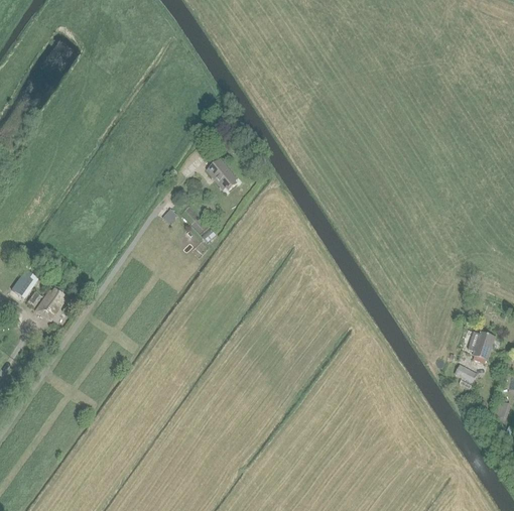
[(206,168),(207,169),(220,186),(223,184),(226,187),(234,180),(232,177),(234,175),(219,157),(206,168)]
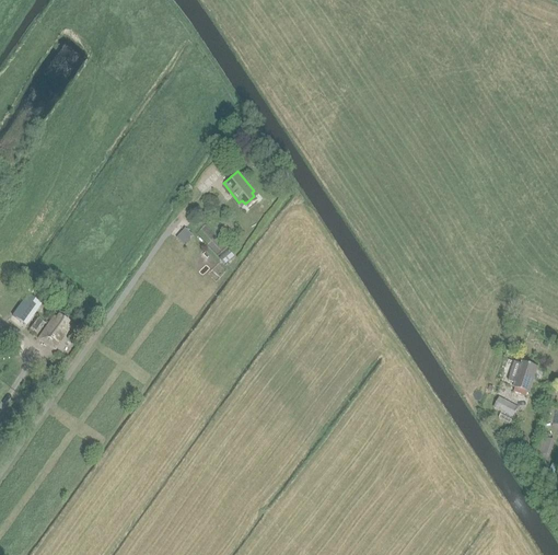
[(178,229),(186,235),(190,230),(183,223),(178,229)]
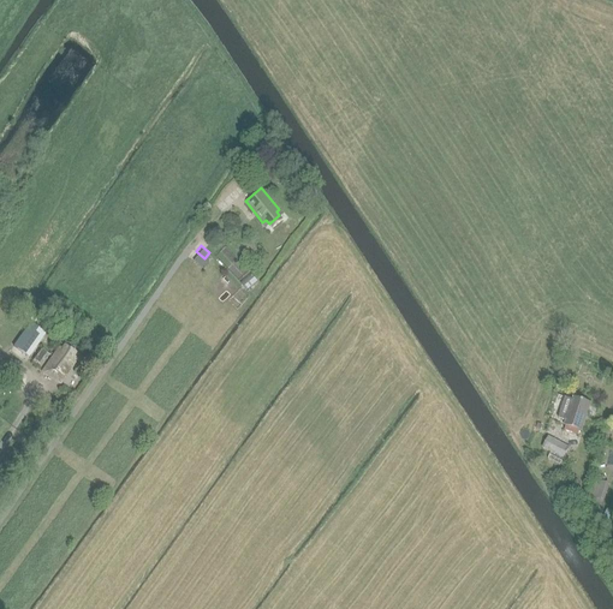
[(28,318),(11,341),(27,353),(43,329),(28,318)]
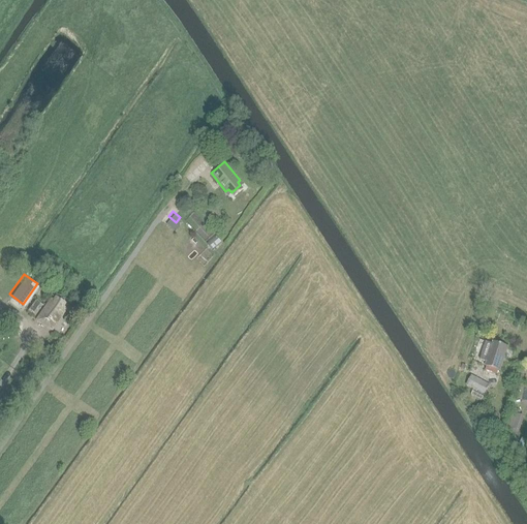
[(34,315),(49,326),(63,304),(60,302),(62,299),(53,293),(51,296),(49,294),(34,315)]
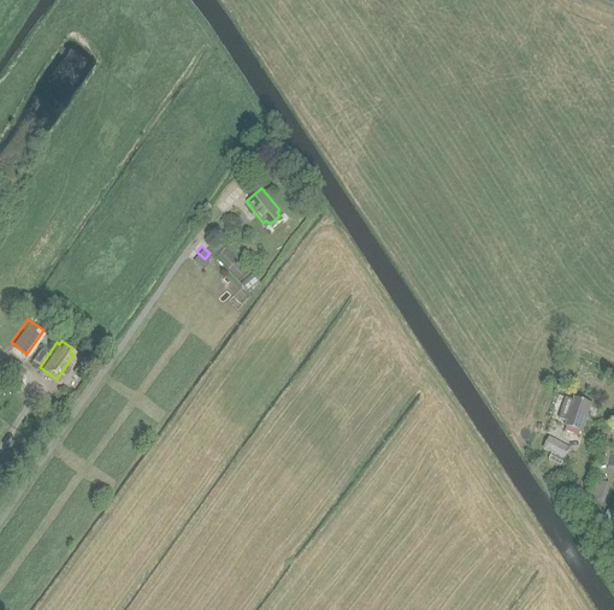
[(40,360),(47,347),(39,342),(31,356),(40,360)]
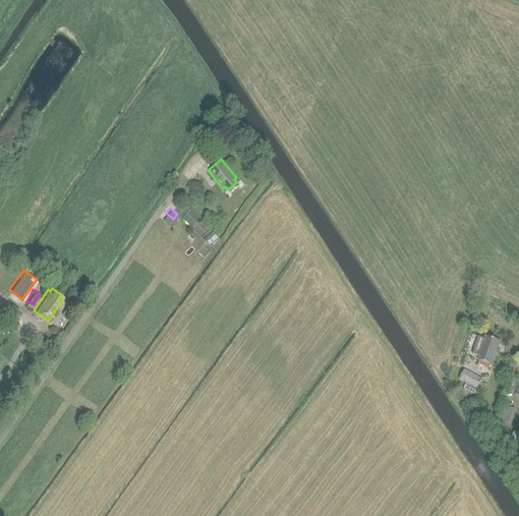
[(491,360),(498,337),(483,333),(482,334),(476,332),(470,350),(476,352),(475,355),(491,360)]
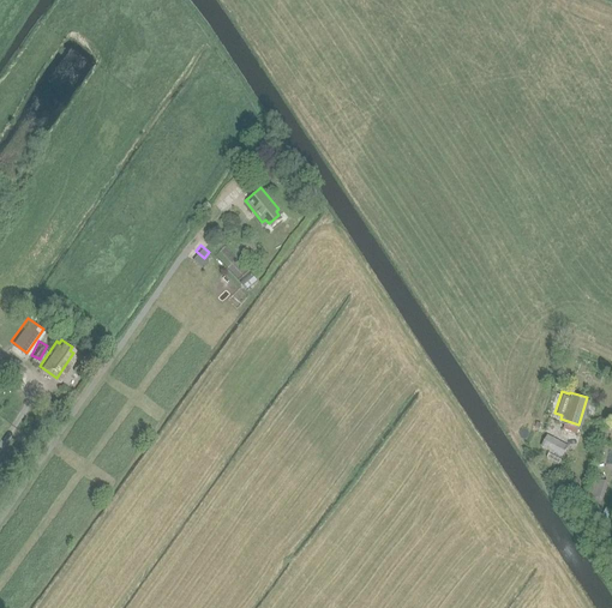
[(539,441),(559,452),(565,441),(545,431),(539,441)]
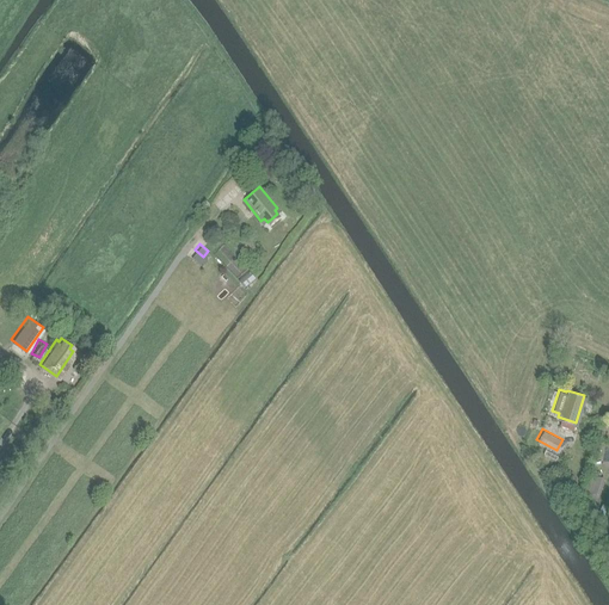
[(602,462),(608,438),(601,437),(595,460),(602,462)]
